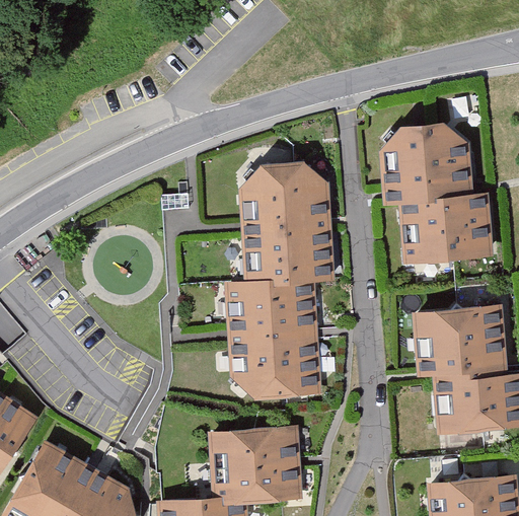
[(400,125),(379,151),(383,205),(399,203),(403,264),(494,256),(489,193),(473,194),(470,144),(445,122),(400,125)]
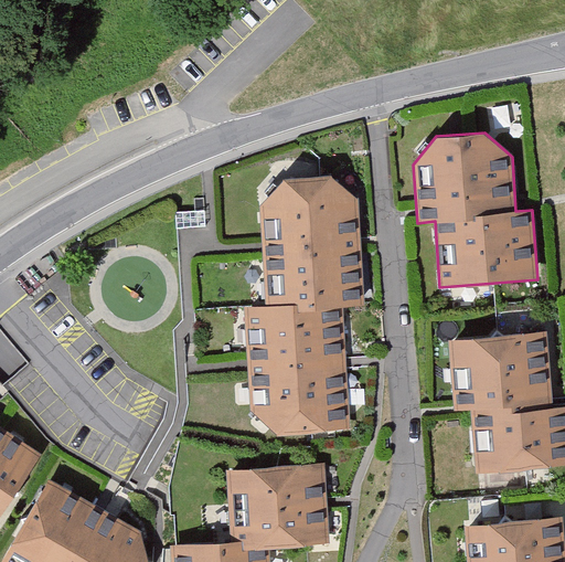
[(332,176),(284,179),(260,205),(267,306),(244,307),(251,412),(277,435),(351,431),(342,308),(365,307),(358,198),(332,176)]
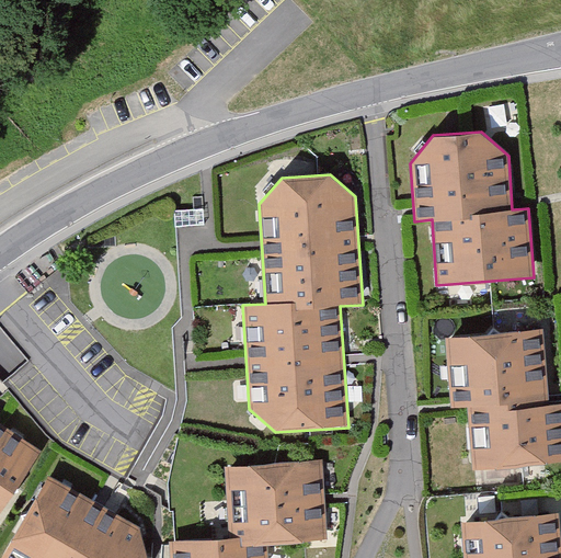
[(542,330),(445,338),(450,407),(467,406),(472,469),(560,462),(560,403),(548,406),(542,330)]
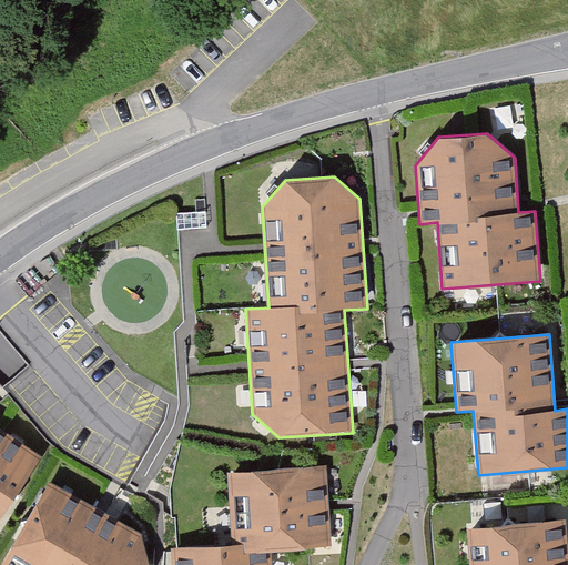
[(0,517),(40,460),(0,432),(0,517)]
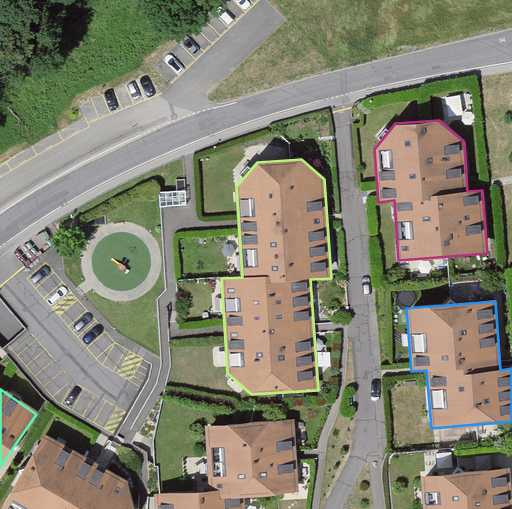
[(295,421),(206,426),(210,491),(154,494),(155,508),(245,508),(245,499),(299,496),(295,421)]
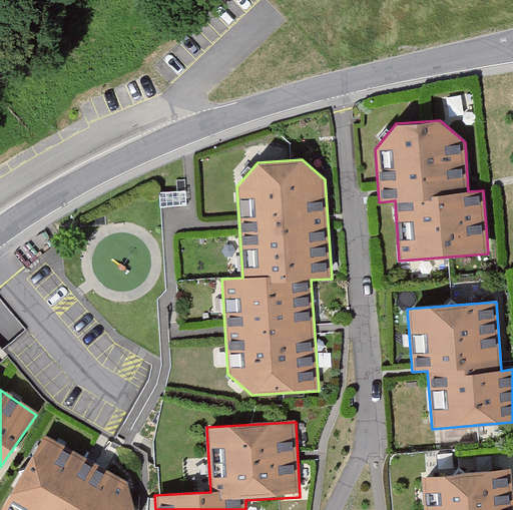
[(132,509),(126,484),(45,437),(4,509),(132,509)]
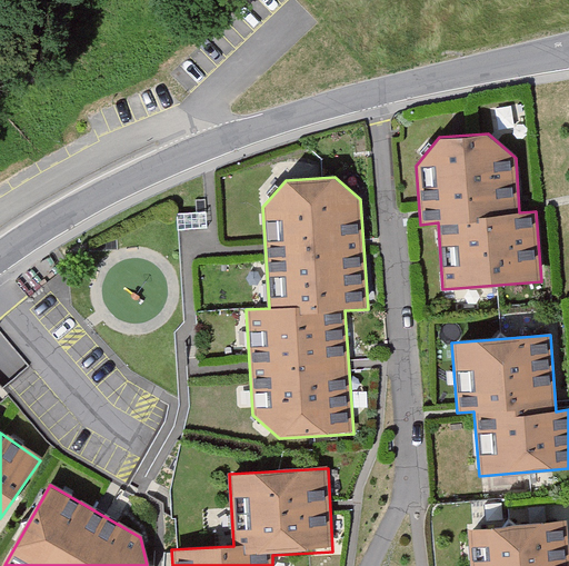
[(568,565),(568,529),(568,520),(467,528),(470,565),(568,565)]
